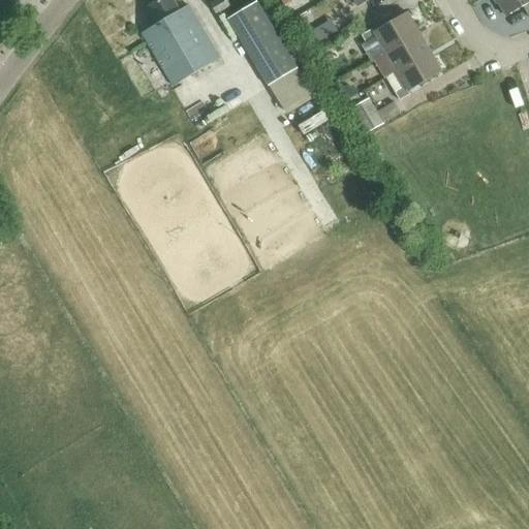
[(174,87),(219,59),(187,6),(180,11),(172,0),(160,0),(144,10),(153,27),(142,34),(174,87)]
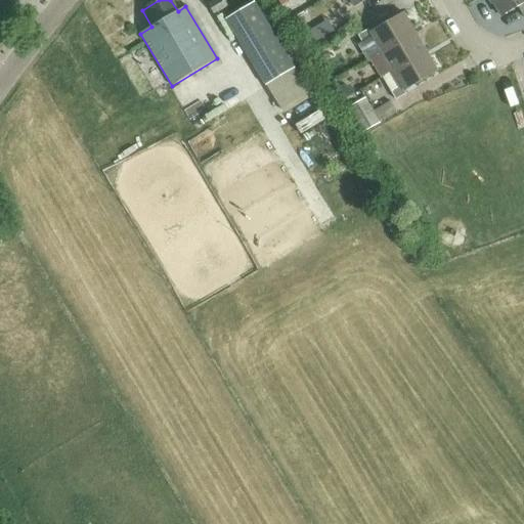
[(227,6),(223,0),(214,0),(208,4),(215,14),(227,6)]
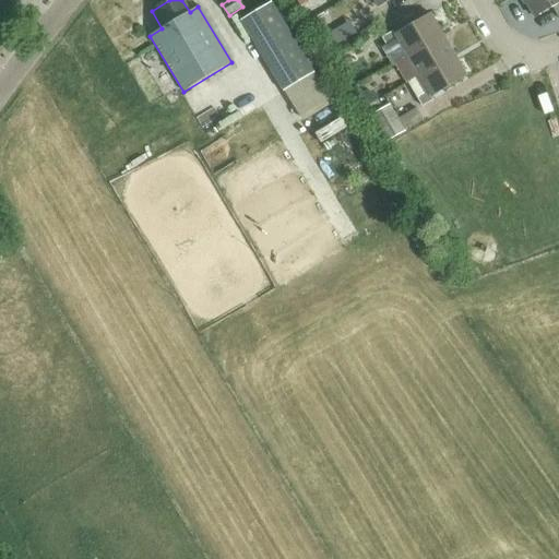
[(558,18),(558,0),(523,0),(526,4),(527,3),(535,18),(552,8),(558,18)]
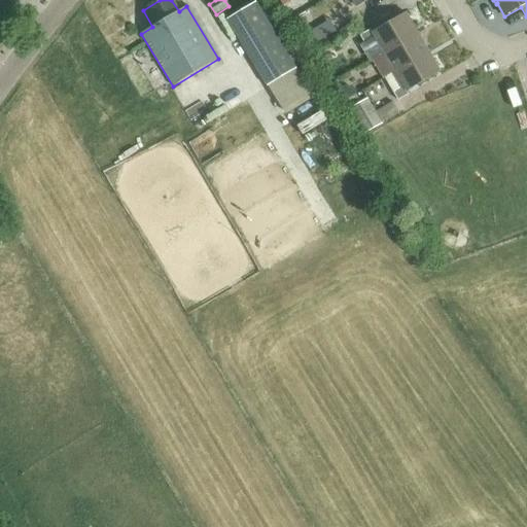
[(255,1),(224,19),(266,86),(296,69),(255,1)]
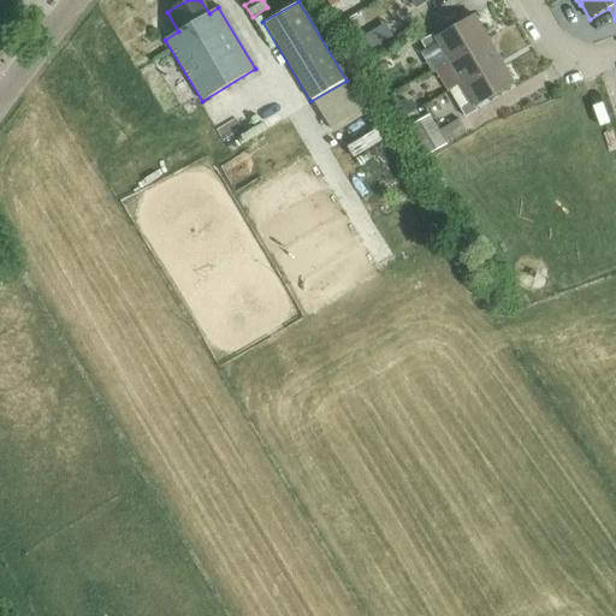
[(436,69),(487,39),(474,15),(434,37),(433,34),(420,42),(425,49),(420,52),(431,70),(436,67),(436,69)]
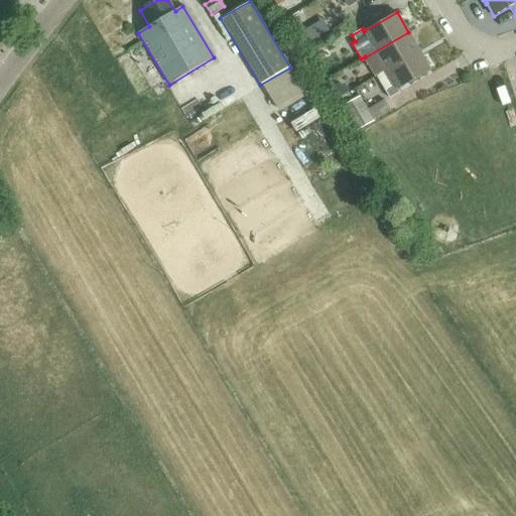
[(323,16),(299,31),(306,43),(330,28),(323,16)]
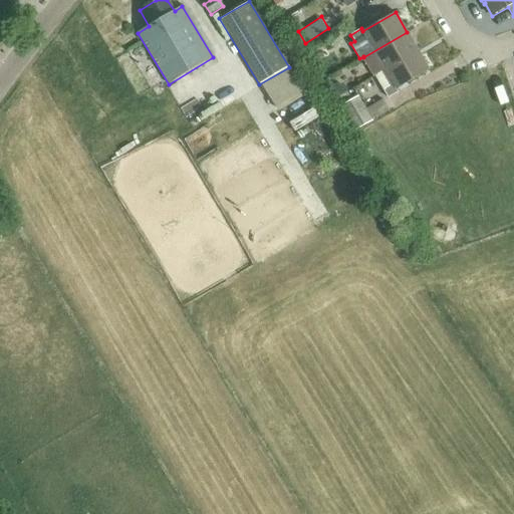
[(374,75),(418,50),(407,32),(363,57),(374,75)]
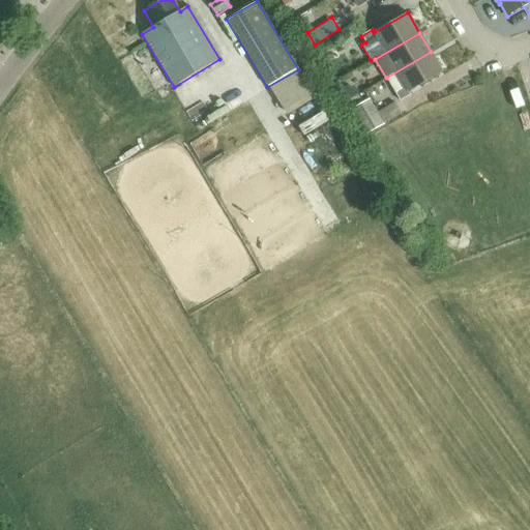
[(431,52),(386,78),(400,101),(411,95),(409,92),(442,72),(431,52)]
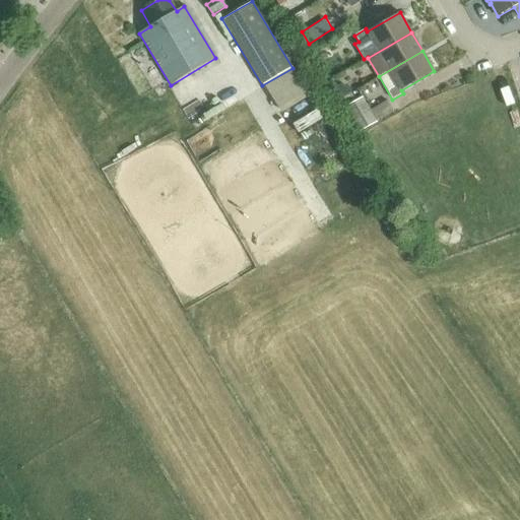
[(377,122),(371,110),(363,95),(355,100),(350,91),(342,96),(339,99),(343,107),(359,132),(377,122)]
